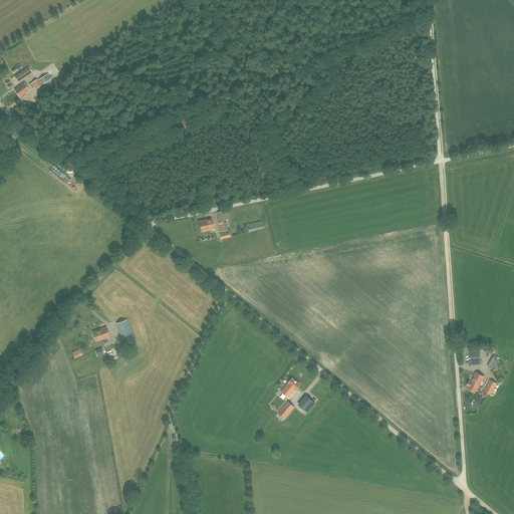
[(14,73),(22,68),(19,64),(11,69),(14,73)]
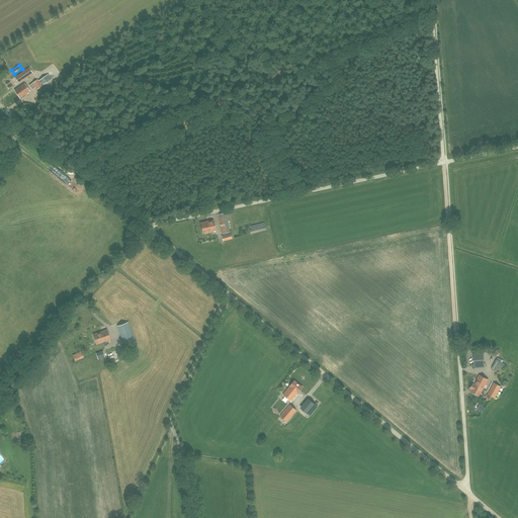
[(18,82),(32,73),(29,68),(15,77),(18,82)]
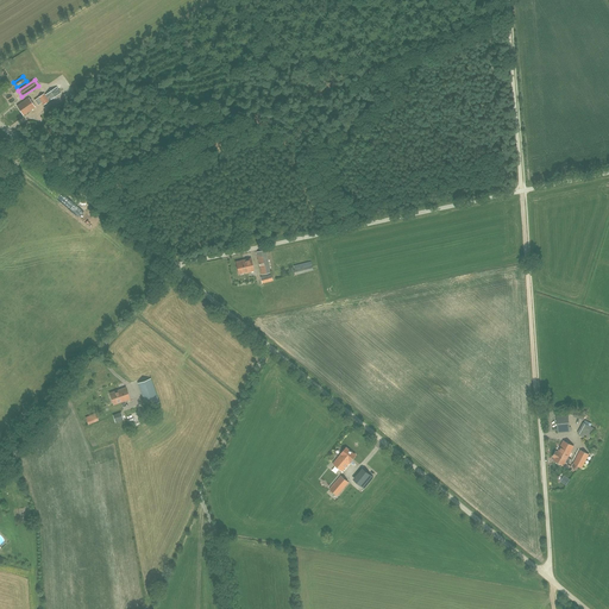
[(57,87),(45,95),(44,93),(38,98),(35,100),(38,106),(42,104),(43,106),(49,101),(61,93),(57,87)]
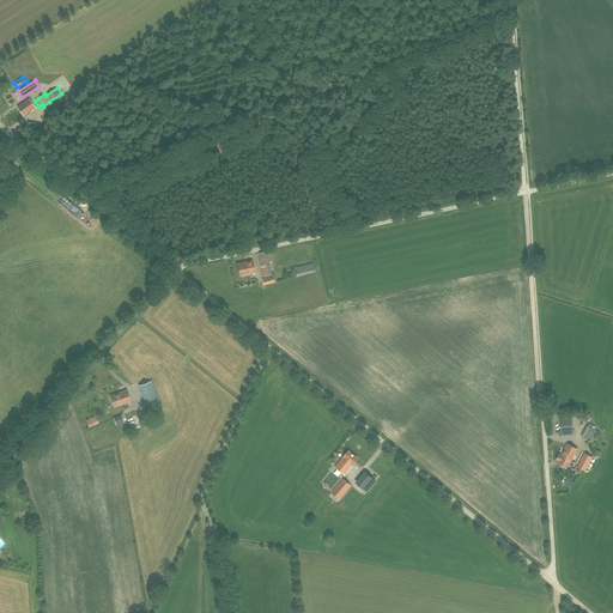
[(24,116),(35,108),(29,98),(17,107),(24,116)]
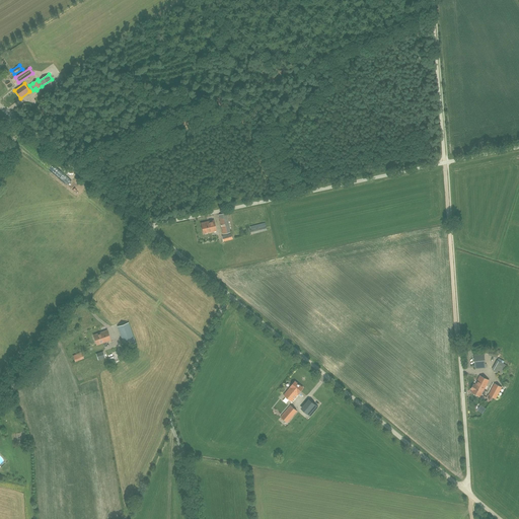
[(223,234),(231,232),(227,213),(219,215),(223,234)]
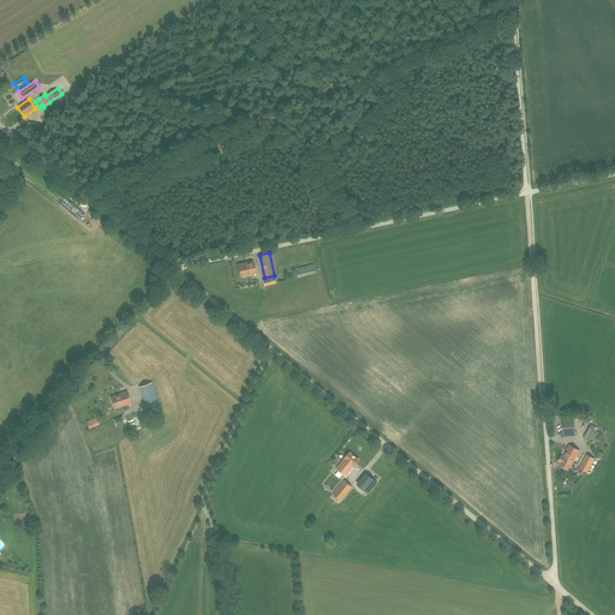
[(242,276),(256,274),(254,261),(239,264),(242,276)]
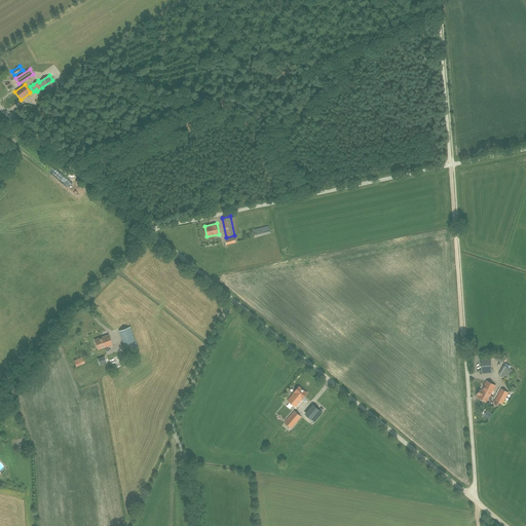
[(256,237),(270,234),(268,226),(254,229),(256,237)]
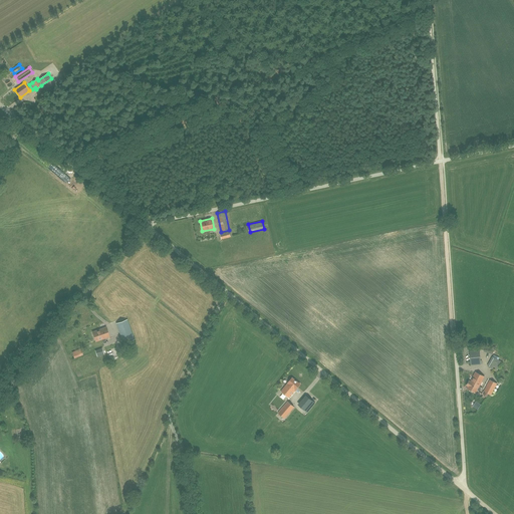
[(116,323),(123,343),(135,339),(127,320),(116,323)]
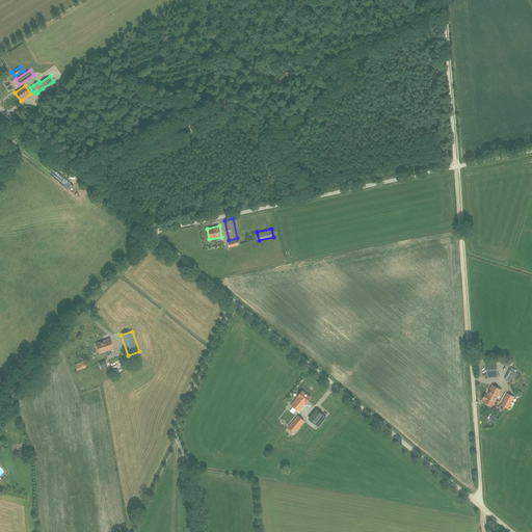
[(99,353),(113,348),(110,339),(96,343),(99,353)]
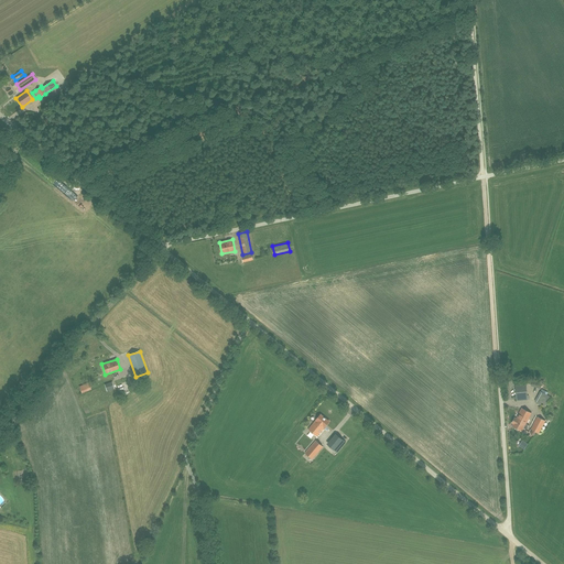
[(105,384),(107,392),(115,390),(112,382),(105,384)]
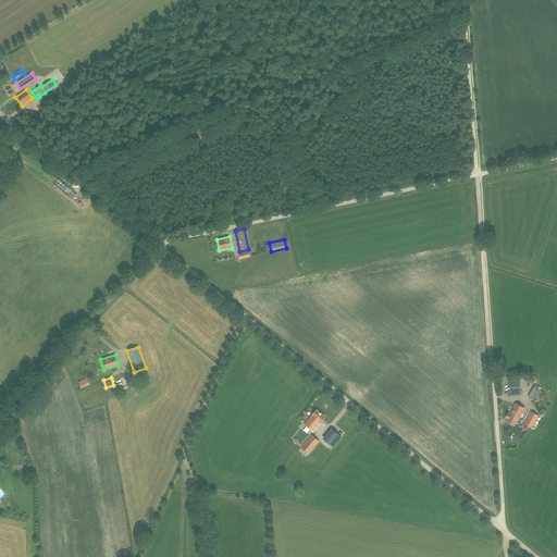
[(123,391),(126,390),(125,386),(130,384),(126,378),(119,381),(123,391)]
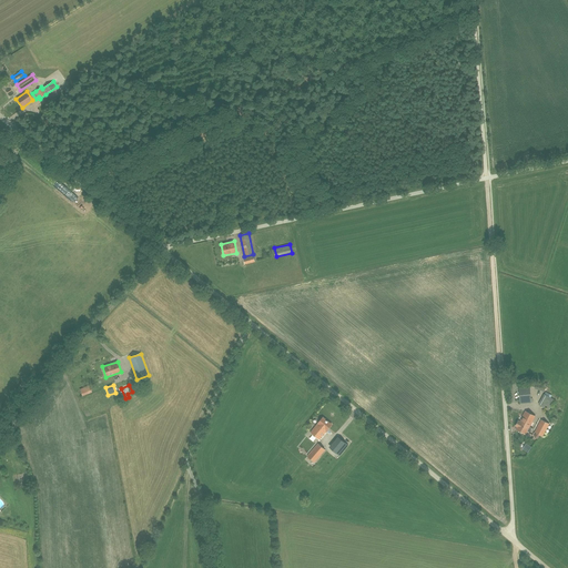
[(531,403),(530,392),(529,387),(518,388),(520,404),(531,403)]
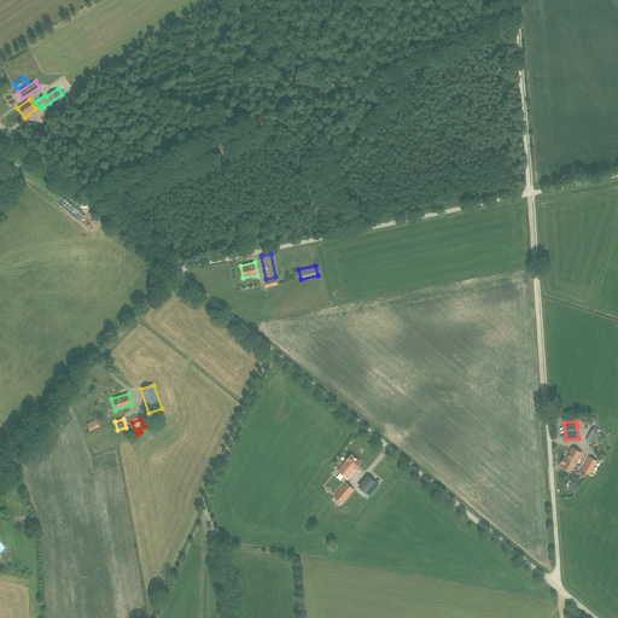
[(592,429),(586,439),(598,445),(604,435),(592,429)]
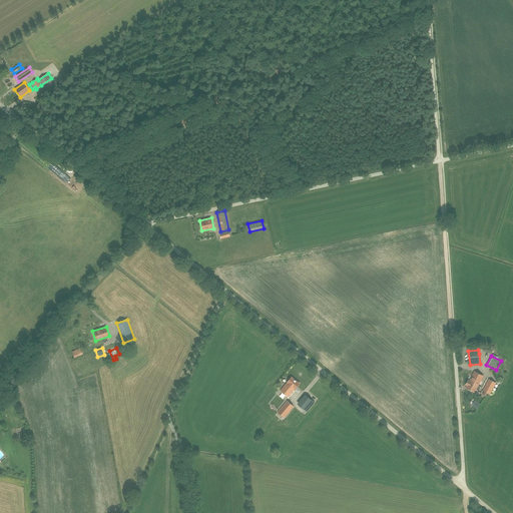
[(479,387),(478,387),(483,376),(475,372),(470,381),(468,380),(466,385),(467,386),(466,388),(475,392),(476,390),(479,391),(480,388),(481,388),(479,386),(479,387)]
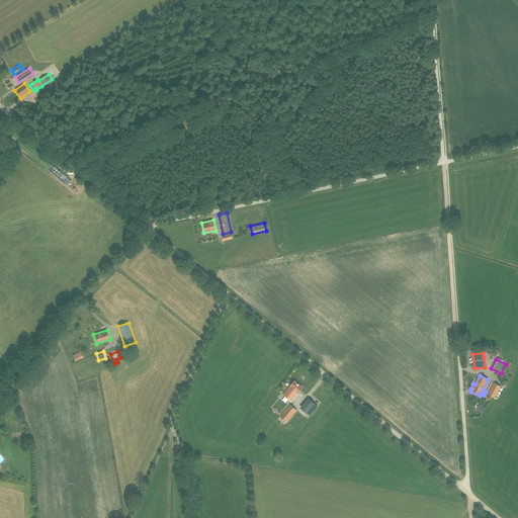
[(290,401),(298,393),(303,387),(294,380),(290,385),(283,395),(290,401)]
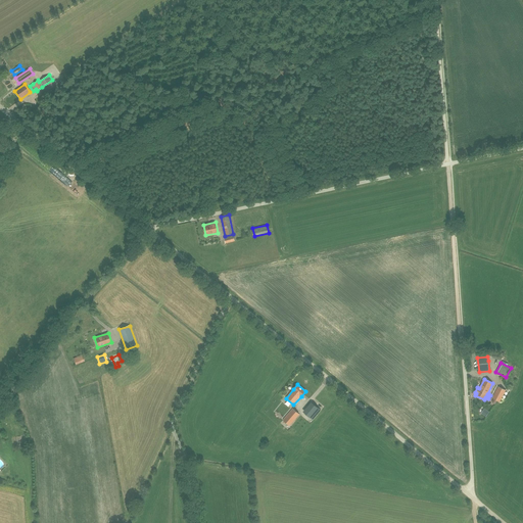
[(495,403),(496,400),(500,402),(506,390),(498,386),(491,398),(493,398),(492,401),(492,403),(494,403),(495,403)]
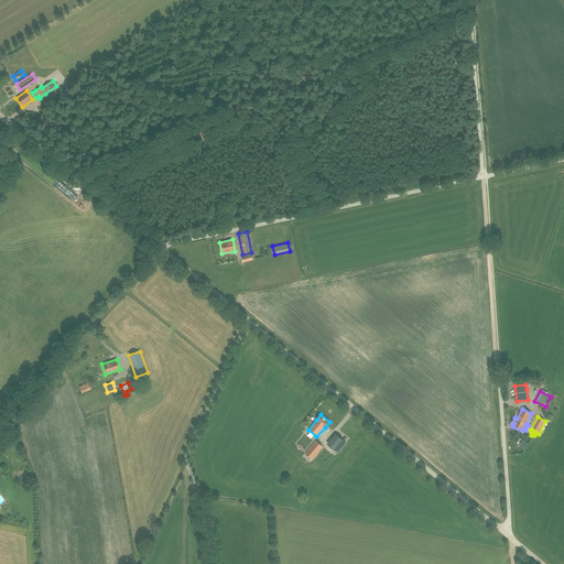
[(337,453),(346,442),(335,433),(326,444),(337,453)]
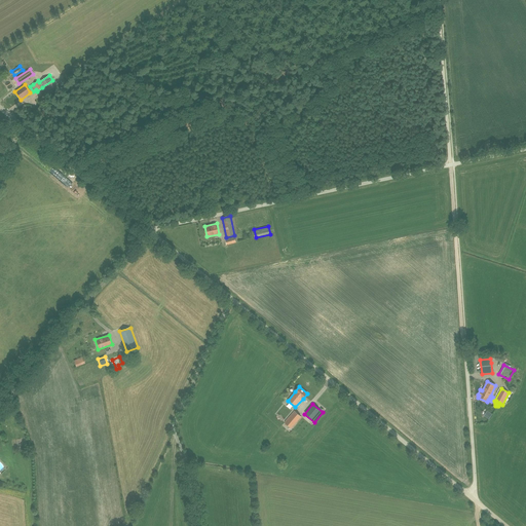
[(286,406),(280,416),(285,418),(290,408),(286,406)]
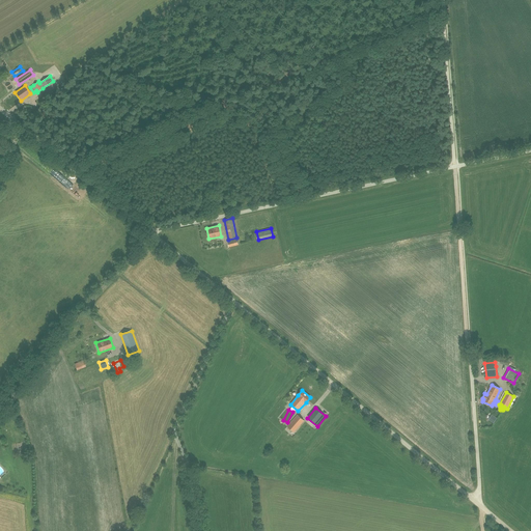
[(287,426),(294,432),(304,420),(298,415),(287,426)]
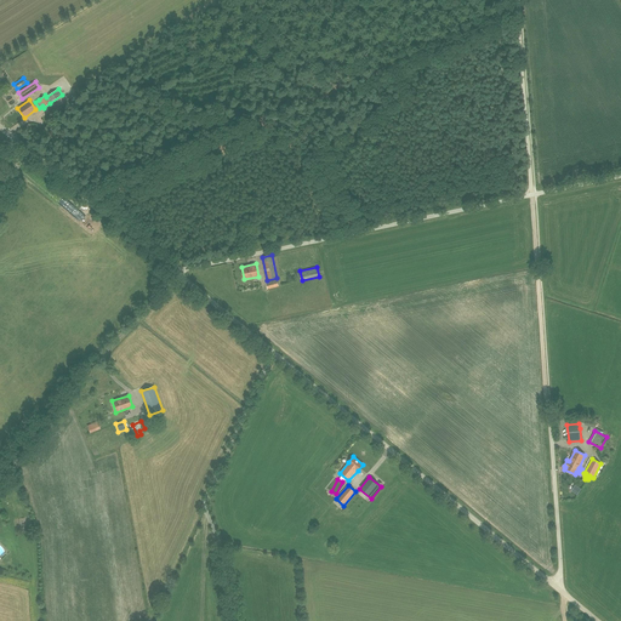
[(346,514),(349,519),(366,501),(363,496),(346,514)]
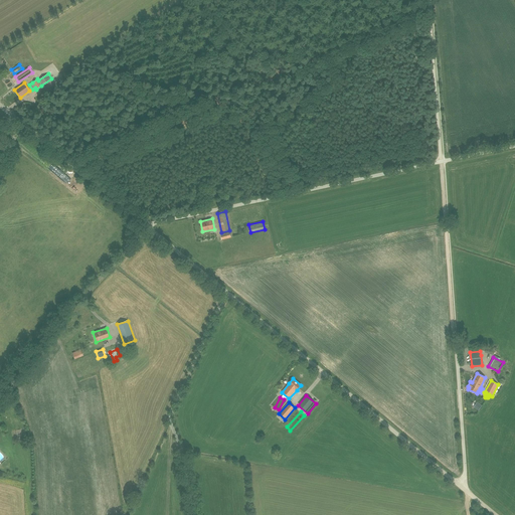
[(274,447),(288,432),(282,426),(269,442),(274,447)]
